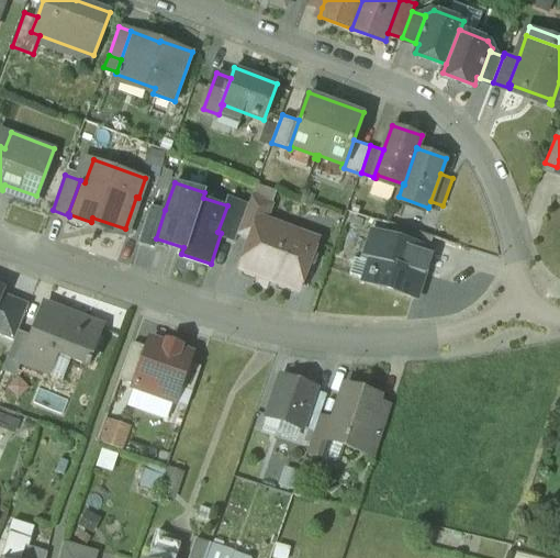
[(277,190),(258,182),(249,204),(239,232),(252,236),(258,215),(266,219),(277,190)]
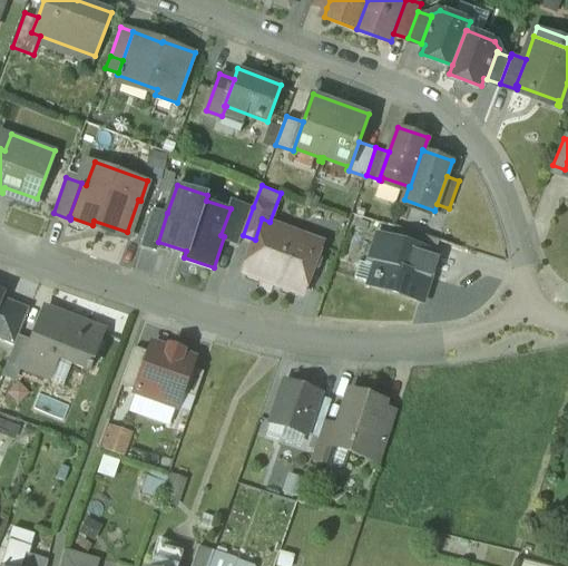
[(243,235),(253,207),(234,201),(231,208),(221,235),(224,236),(240,243),(243,235)]
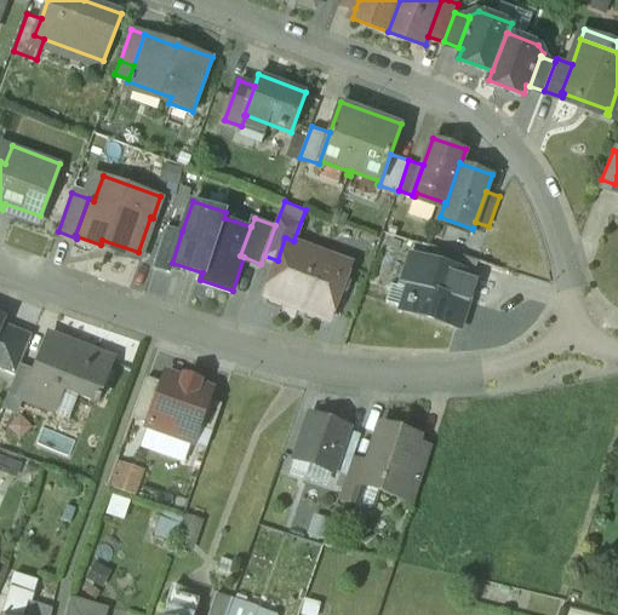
[(172,263),(182,231),(167,226),(155,265),(170,270),(172,263)]
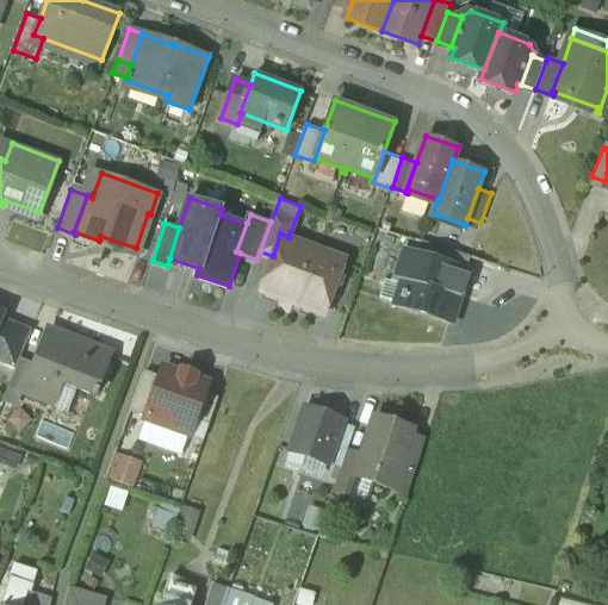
[(289,237),(280,234),(273,256),(261,288),(324,312),(334,287),(341,284),(343,276),(340,268),(345,257),(289,237)]
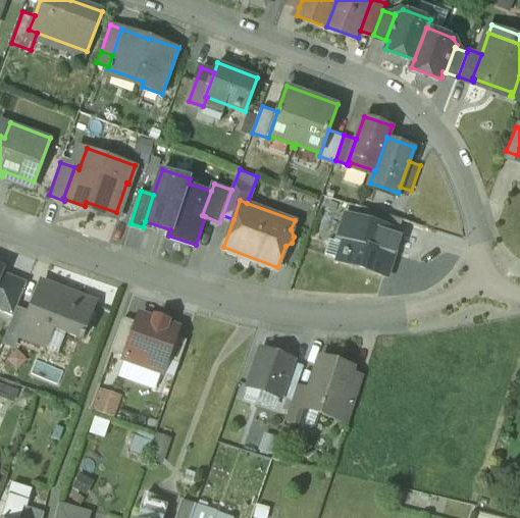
[(402,218),(376,210),(372,223),(393,229),(393,230),(398,232),(402,218)]
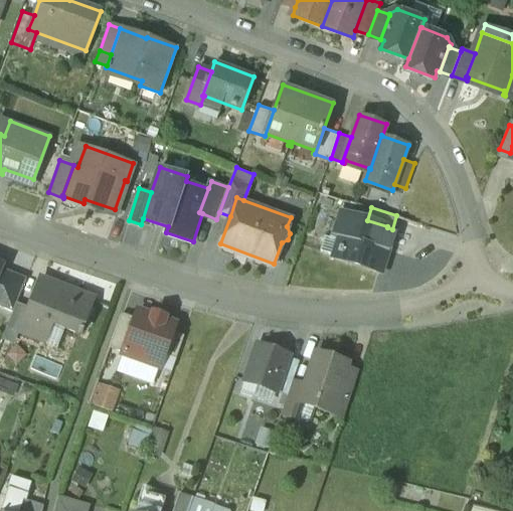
[(367,220),(343,212),(336,233),(342,235),(336,253),(380,268),(386,246),(381,244),(387,227),(387,226),(367,220)]
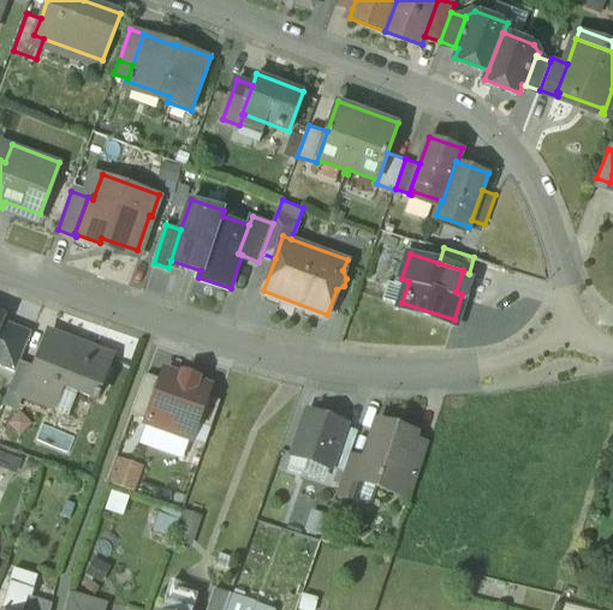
[(33,329),(3,317),(0,322),(0,363),(16,370),(33,329)]
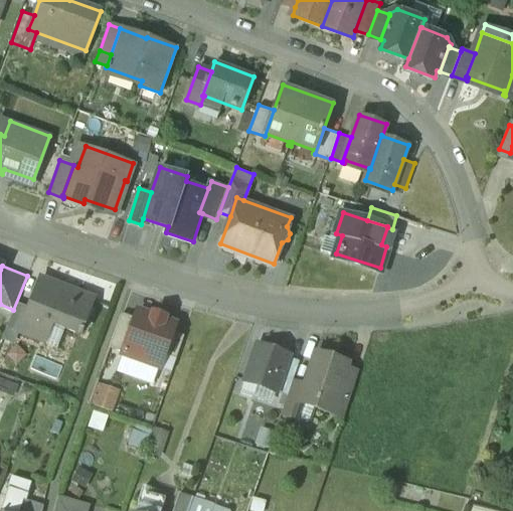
[(62,287),(40,278),(29,306),(19,330),(41,339),(48,320),(80,333),(95,298),(63,285),(62,287)]
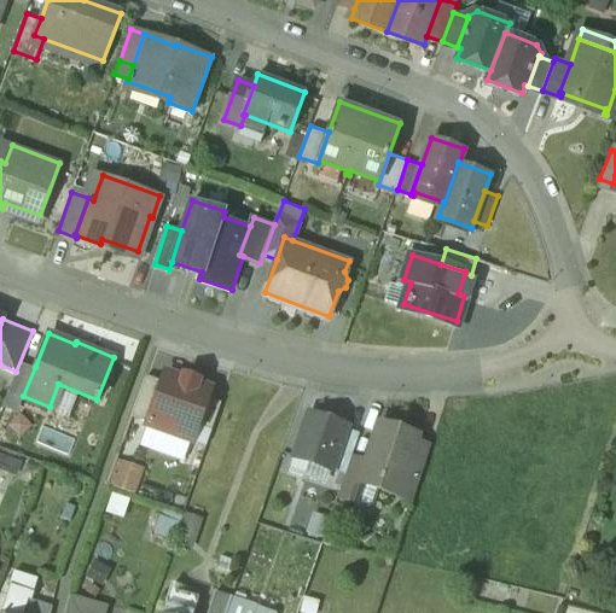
[(21,362),(9,390),(23,396),(35,367),(21,362)]
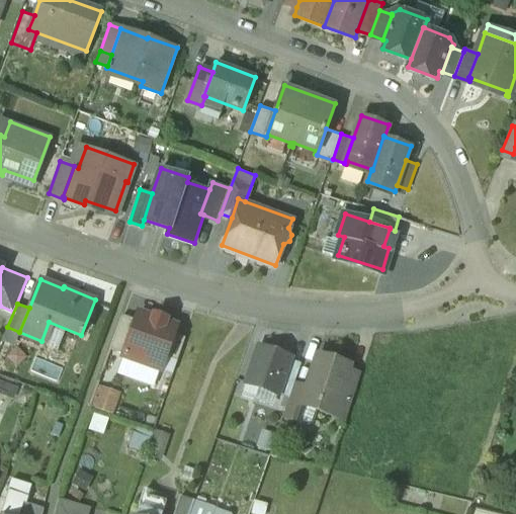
[(177,325),(140,311),(137,319),(124,352),(124,354),(161,368),(166,354),(174,332),(177,325)]
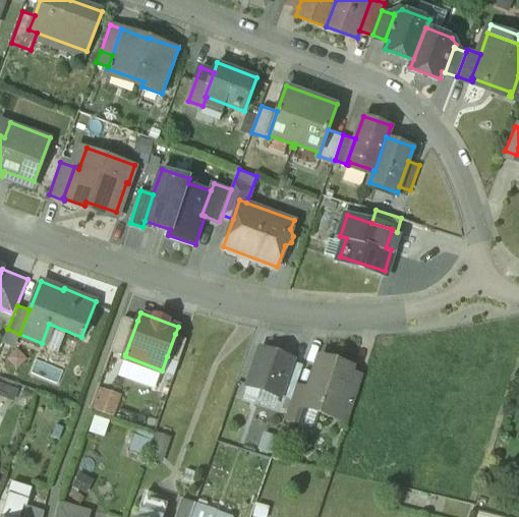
[(112,349),(125,354),(137,321),(124,316),(112,349)]
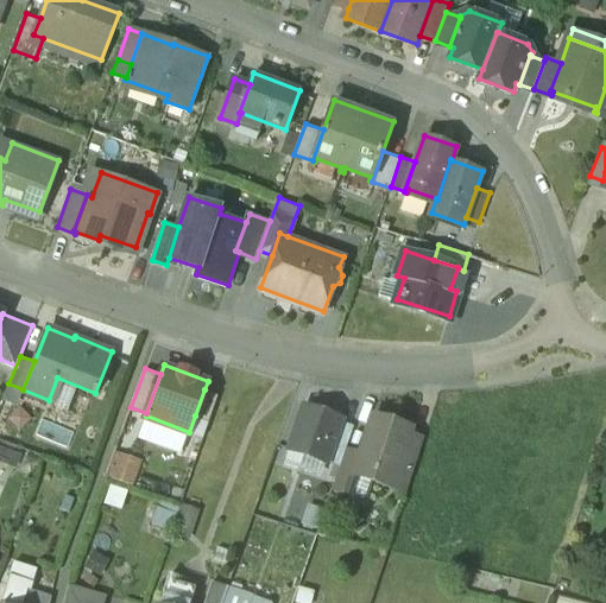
[(204,389),(195,416),(209,421),(219,395),(204,389)]
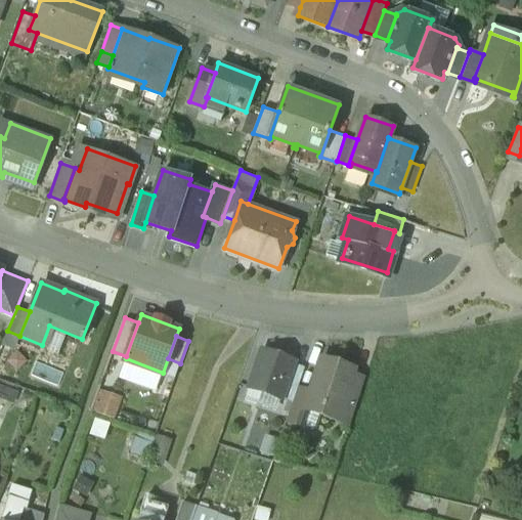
[(294,360),(263,350),(251,385),(281,395),(294,360)]
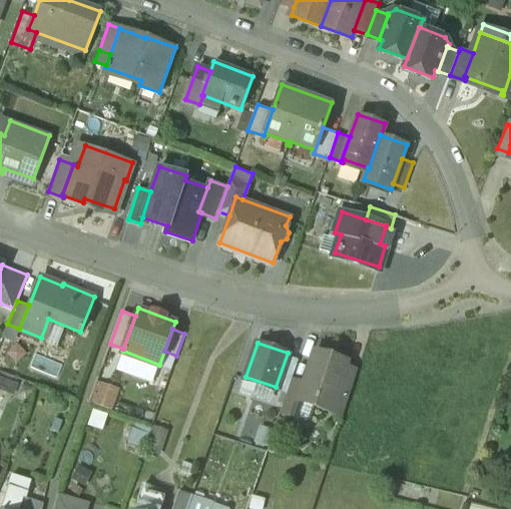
[(331,357),(314,352),(304,382),(299,399),(343,413),(351,388),(340,385),(346,366),(348,360),(331,355),(331,357)]
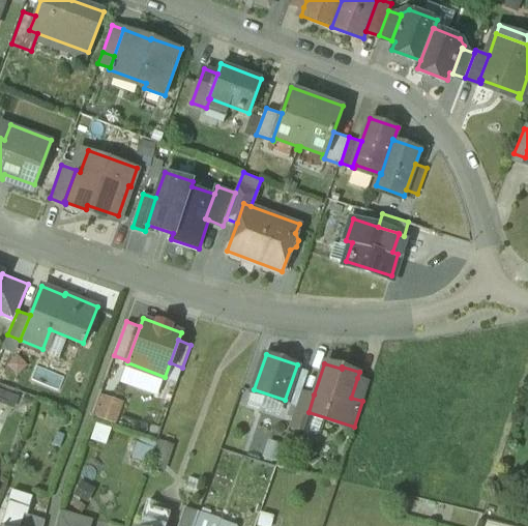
[(369,381),(357,378),(351,398),(362,401),(369,381)]
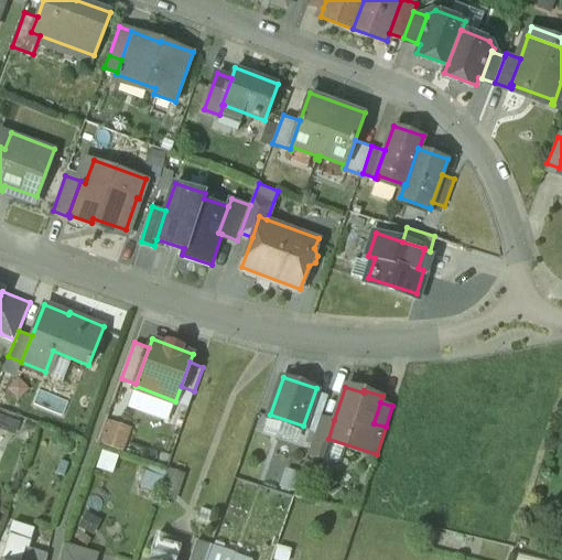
[(0,423),(19,431),(23,419),(0,411),(0,423)]
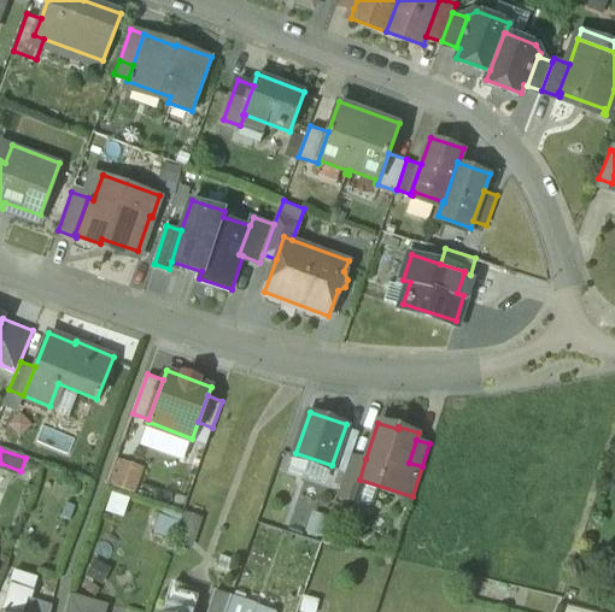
[(351,454),(338,493),(353,498),(359,480),(365,459),(351,454)]
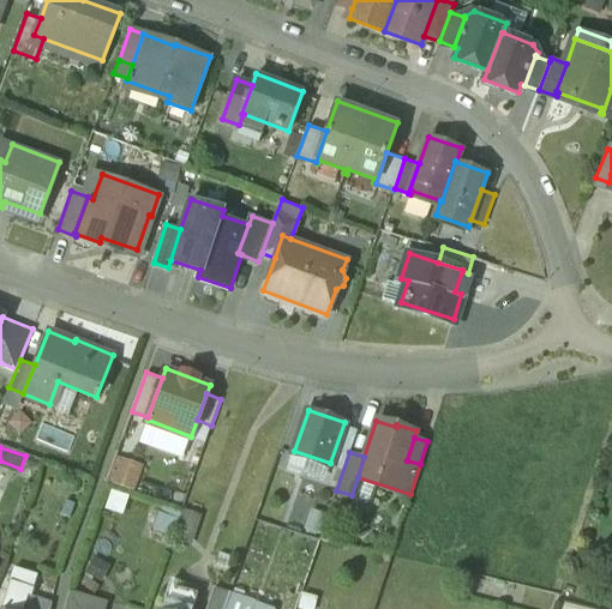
[(108,480),(136,489),(145,463),(118,453),(108,480)]
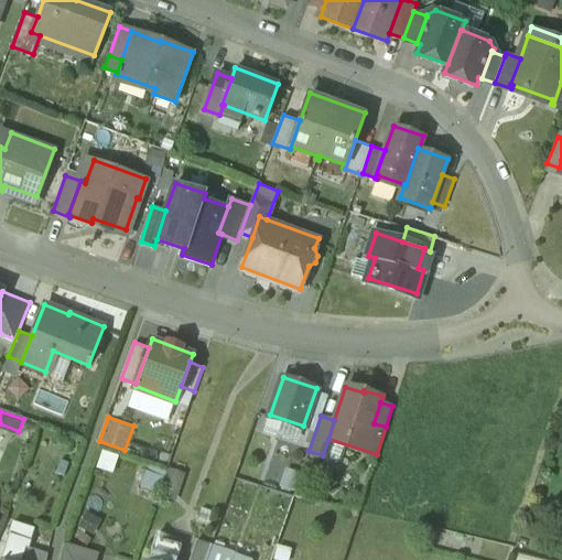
[(160,492),(168,470),(152,464),(144,485),(160,492)]
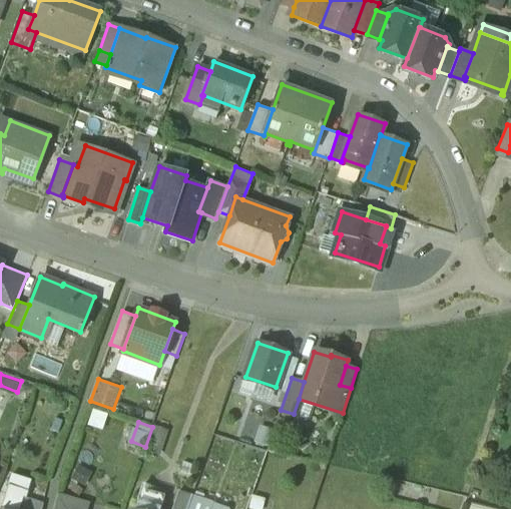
[(152,427),(145,447),(162,453),(170,430),(154,424),(152,427)]
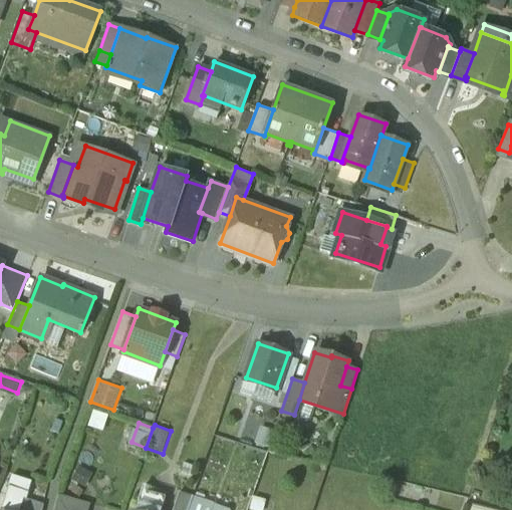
[(89,471),(78,465),(73,476),(83,482),(89,471)]
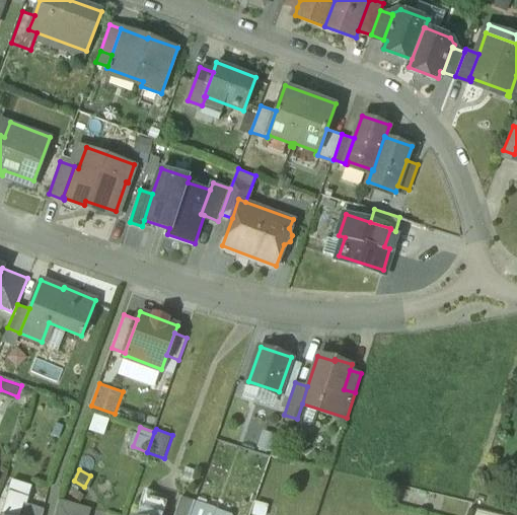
[(12,479),(7,496),(23,502),(28,484),(12,479)]
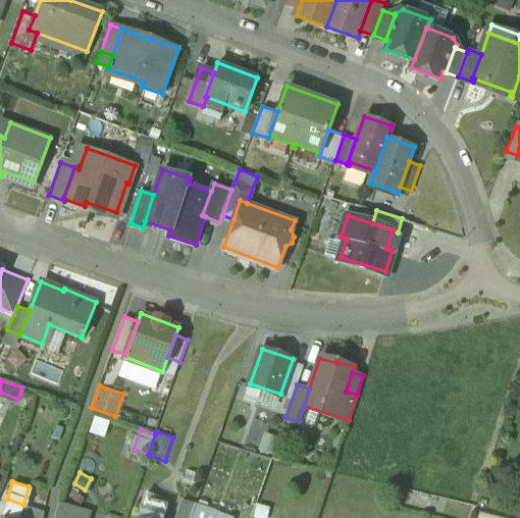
[(137,517),(163,517),(168,503),(165,502),(144,496),(137,517)]
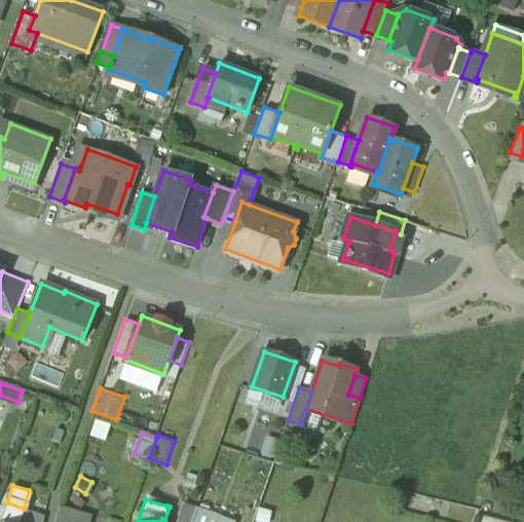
[(185,501),(177,521),(191,521),(197,506),(185,501)]
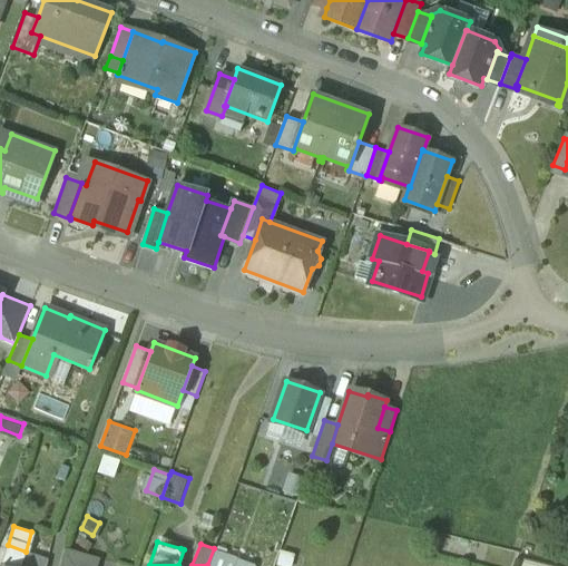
[(21,565),(26,552),(8,545),(0,565),(21,565)]
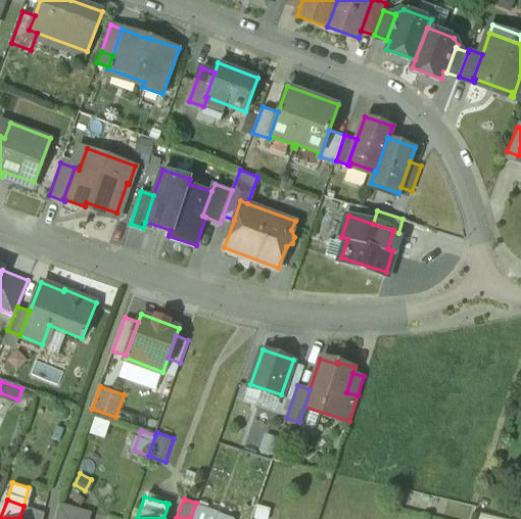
[(190,518),(207,518),(211,508),(196,503),(190,518)]
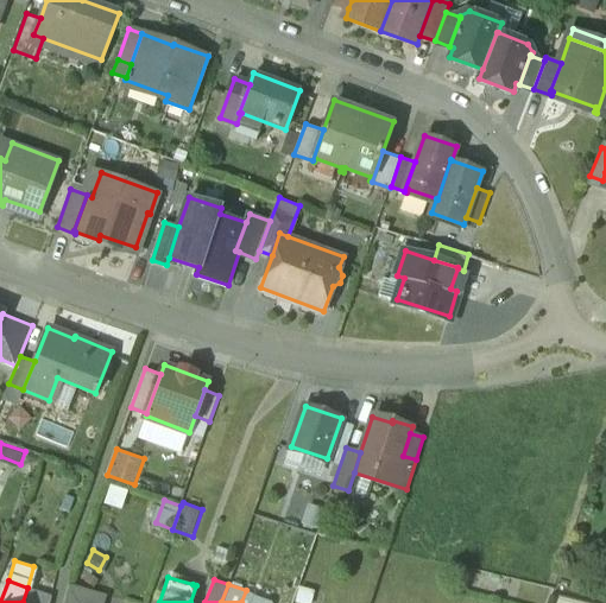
[(103,602),(107,596),(69,585),(64,602),(103,602)]
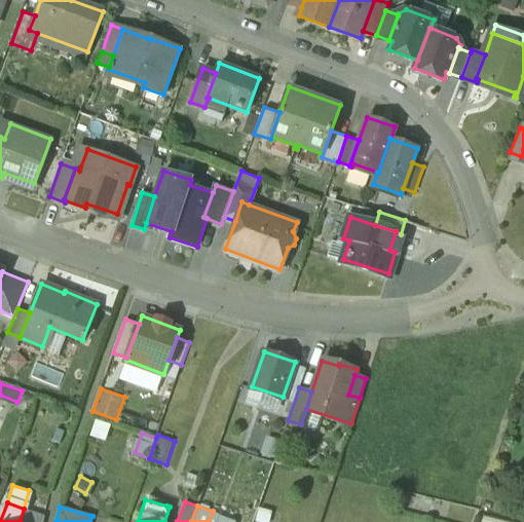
[(43,521),(45,515),(24,509),(20,521),(43,521)]
